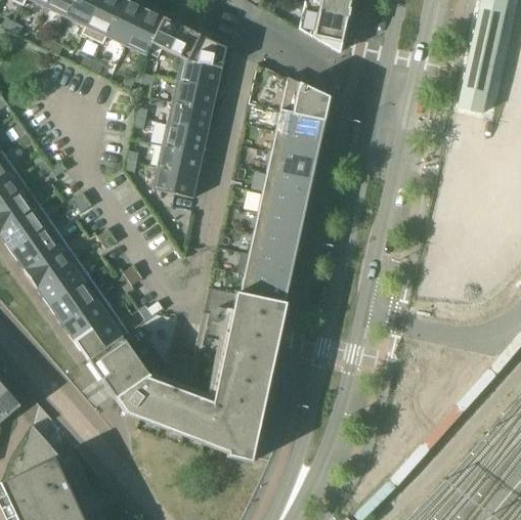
[(49,0),(47,5),(67,14),(73,0),(49,0)]
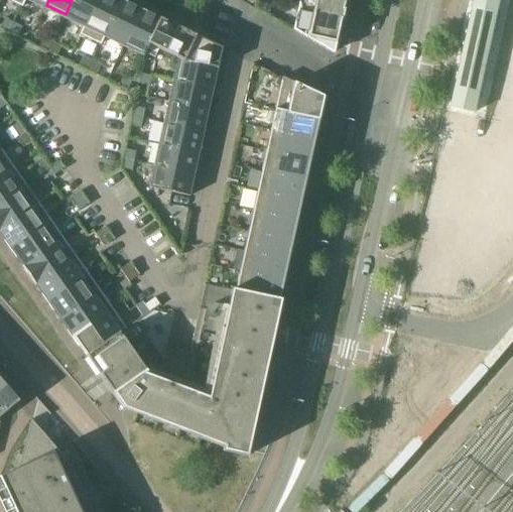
[(72,0),(66,14),(86,23),(96,0),(72,0)]
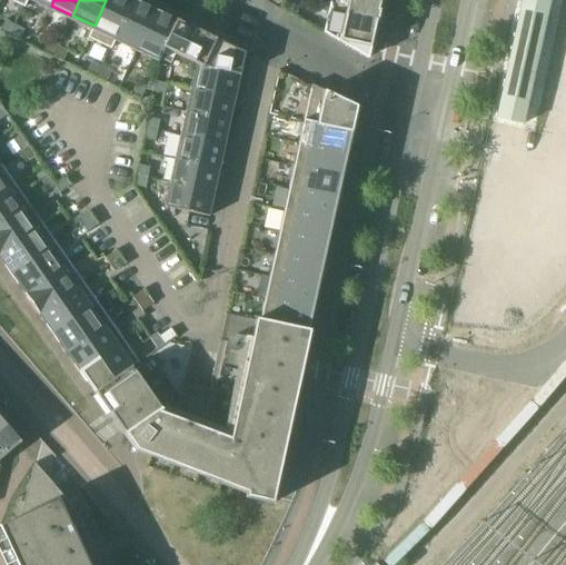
[(106,0),(95,26),(90,35),(112,45),(116,37),(132,0),(106,0)]
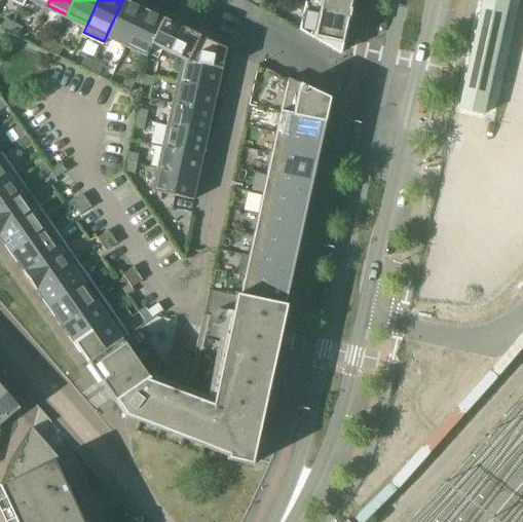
[(122,0),(107,34),(127,43),(145,5),(134,0),(122,0)]
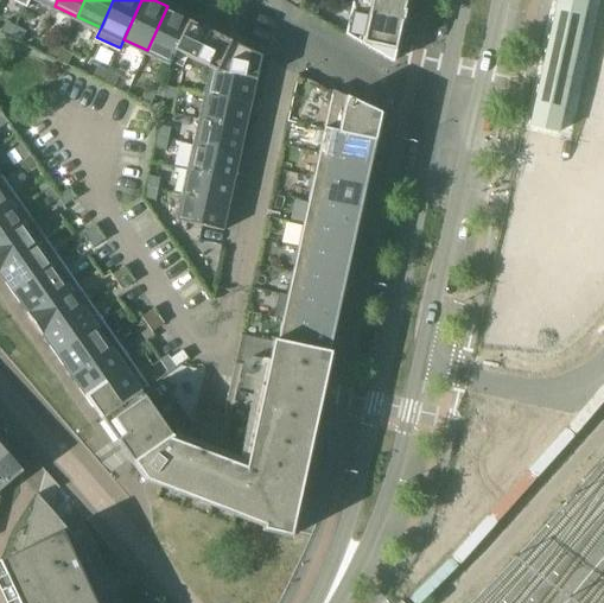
[(305,4),(320,12),(323,1),(317,0),(306,0),(305,4)]
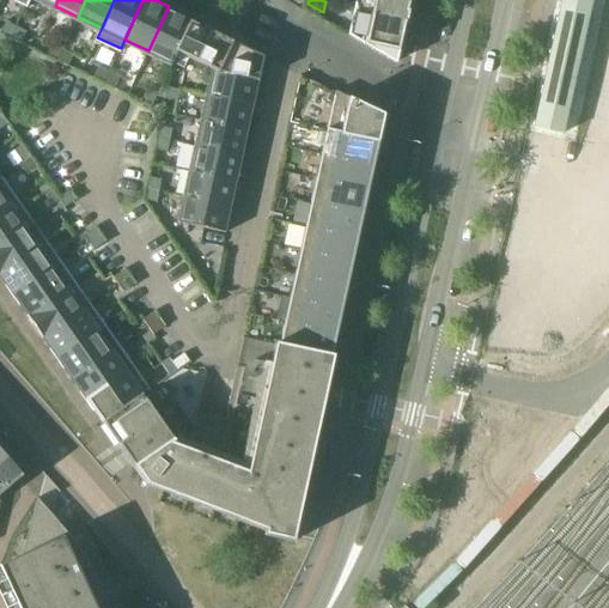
[(358,0),(357,8),(408,19),(412,0),(358,0)]
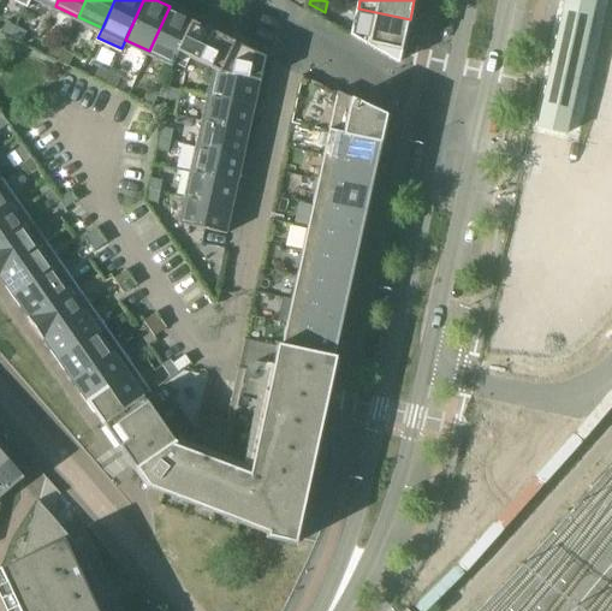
[(170,6),(149,51),(174,64),(178,57),(182,49),(179,48),(194,18),(170,6)]
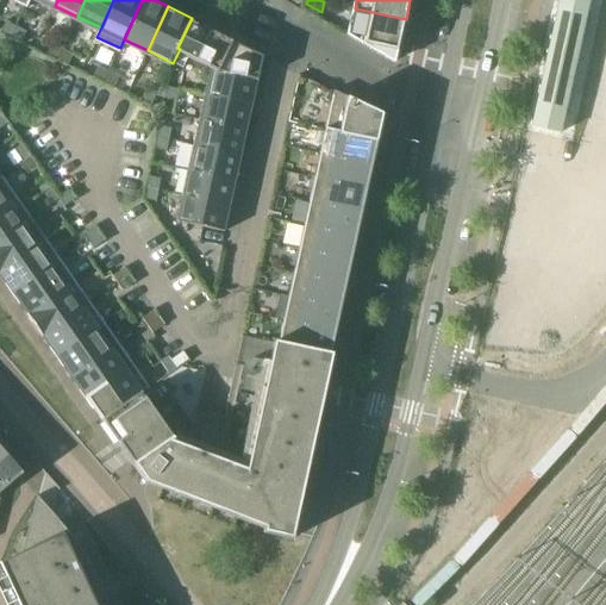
[(355,8),(350,31),(366,41),(366,42),(398,61),(403,39),(401,39),(406,19),(355,8)]
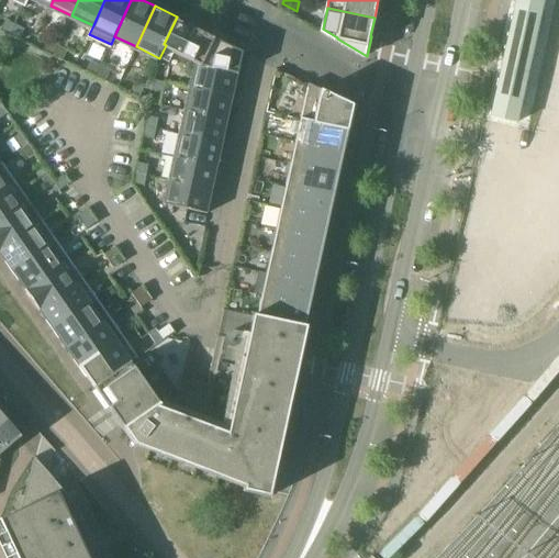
[(2,26),(12,31),(18,21),(8,17),(2,26)]
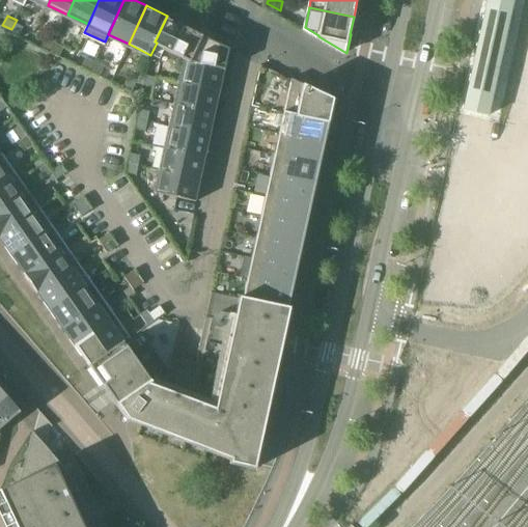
[(167,16),(155,42),(157,43),(165,47),(172,50),(185,24),(167,16)]
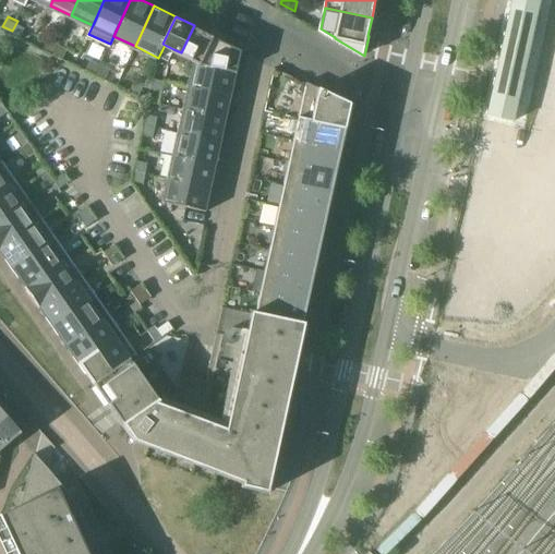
[(17,21),(12,31),(22,36),(27,26),(17,21)]
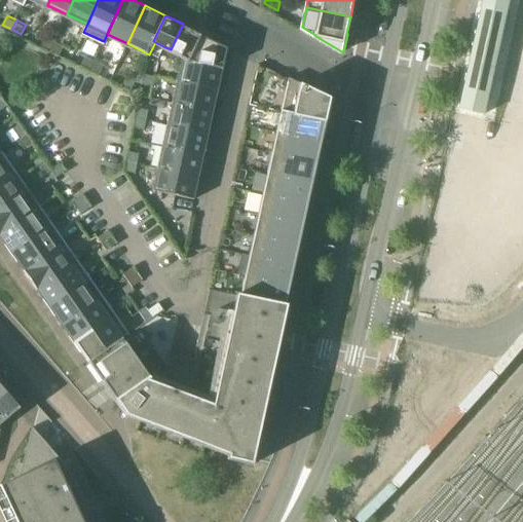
[(183,24),(171,49),(184,57),(188,59),(200,32),(198,31),(183,24)]
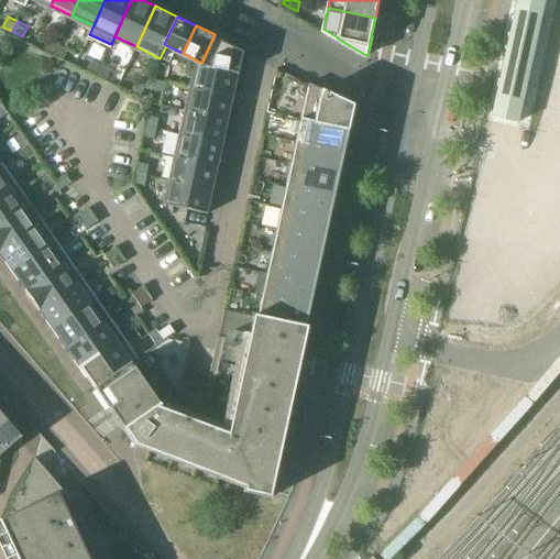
[(215,34),(201,63),(241,70),(245,50),(228,41),(215,34)]
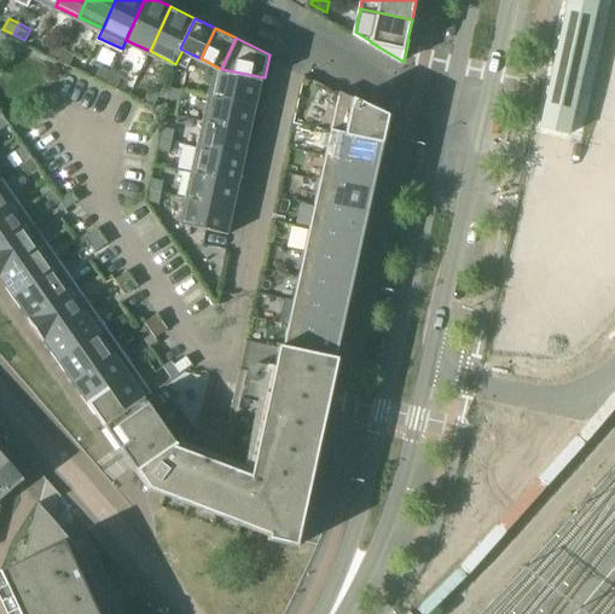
[(50,52),(61,57),(67,46),(56,41),(50,52)]
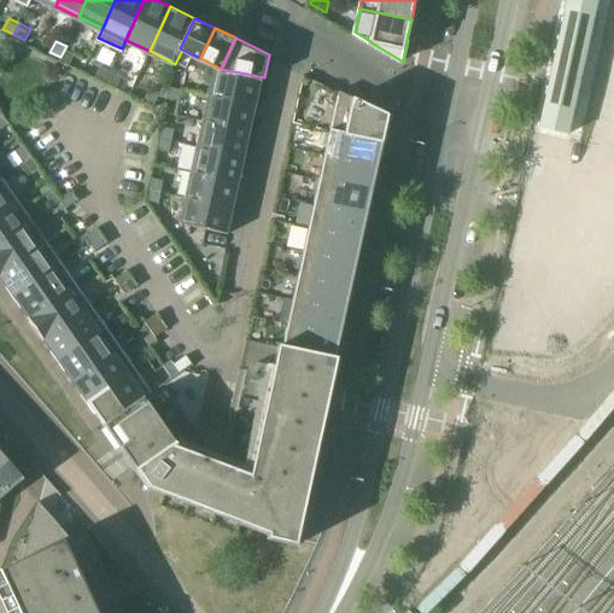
[(66,46),(60,57),(72,63),(77,52),(66,46)]
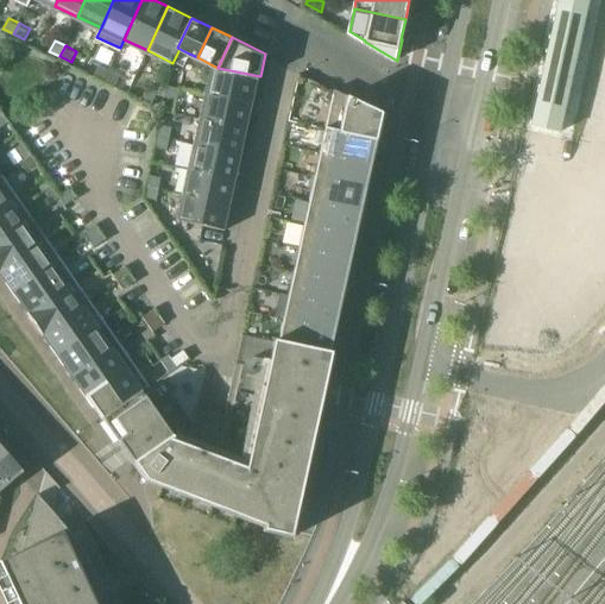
[(189,54),(180,49),(176,56),(184,61),(189,54)]
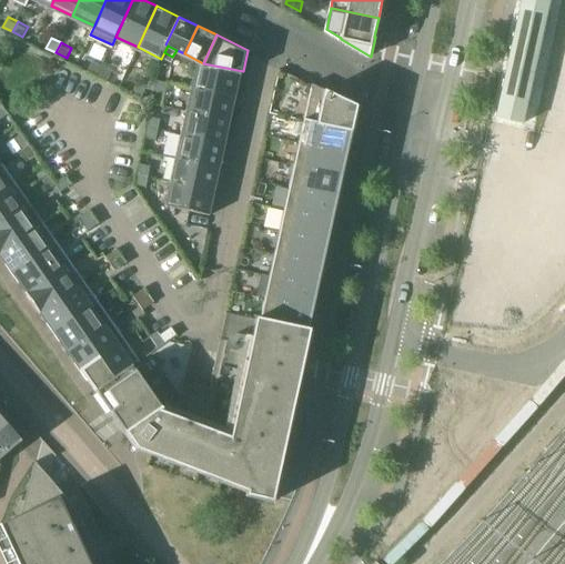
[(89,69),(99,73),(104,63),(93,59),(89,69)]
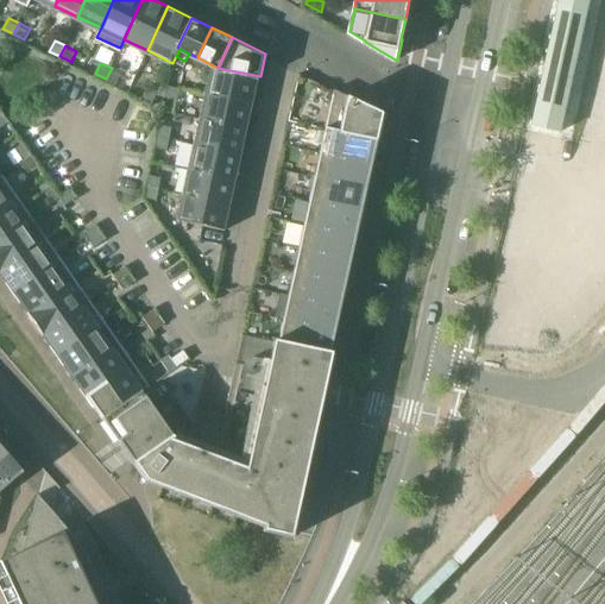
[(213,65),(207,90),(254,101),(260,76),(218,68),(213,65)]
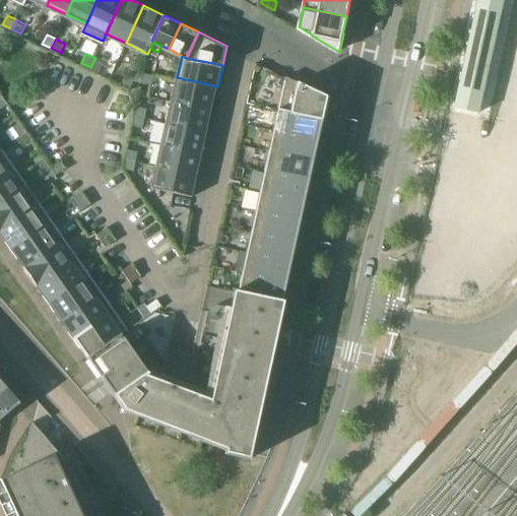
[(95,58),(90,67),(100,71),(105,62),(95,58)]
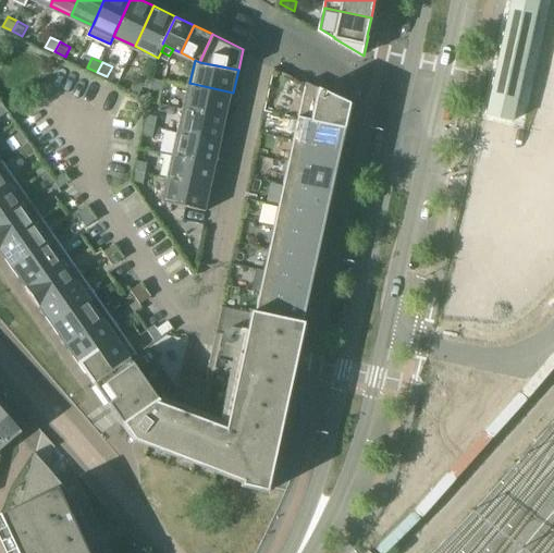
[(164,88),(167,78),(156,75),(154,86),(164,88)]
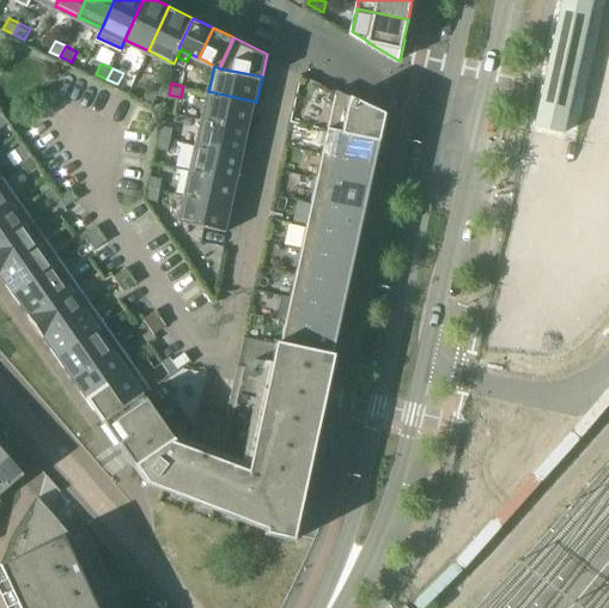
[(148,85),(144,97),(154,102),(160,91),(148,85)]
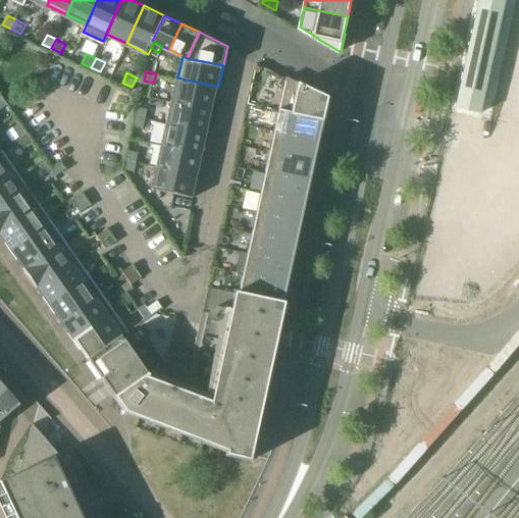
[(287,79),(280,109),(324,118),(326,113),(328,102),(329,96),(302,82),(302,81),(289,74),(289,75),(288,75),(287,79)]
